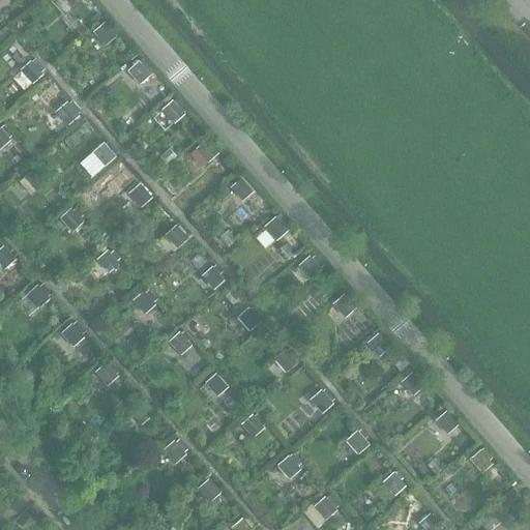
[(105,22),(92,32),(105,46),(117,35),(105,22)]
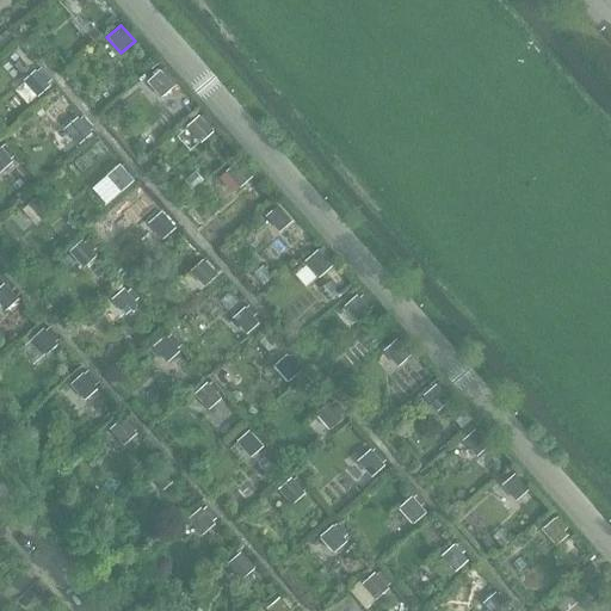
[(160,71),(147,82),(160,98),(173,87),(172,85),(176,82),(164,68),(160,71)]
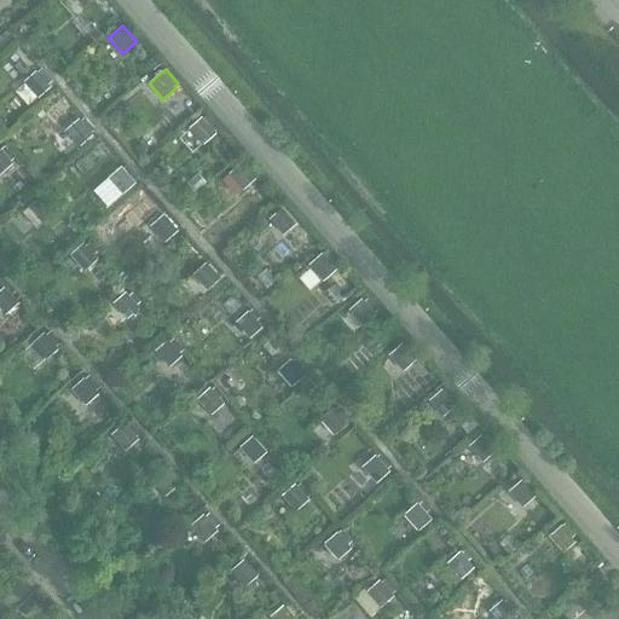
[(35,71),(23,82),(38,98),(50,87),(47,85),(51,81),(40,70),(36,73),(35,71)]
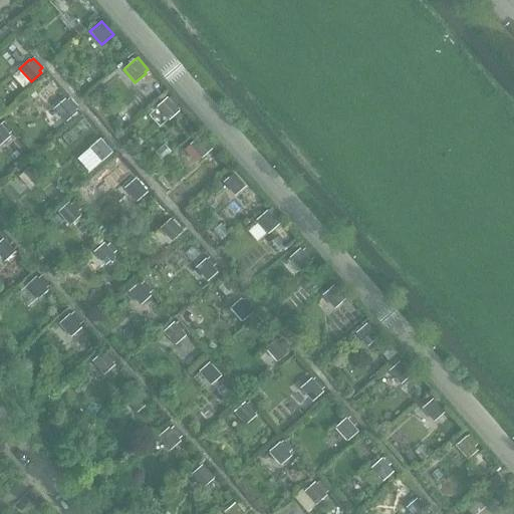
[(167,97),(157,106),(168,120),(179,111),(178,109),(182,106),(172,95),(168,98),(167,97)]
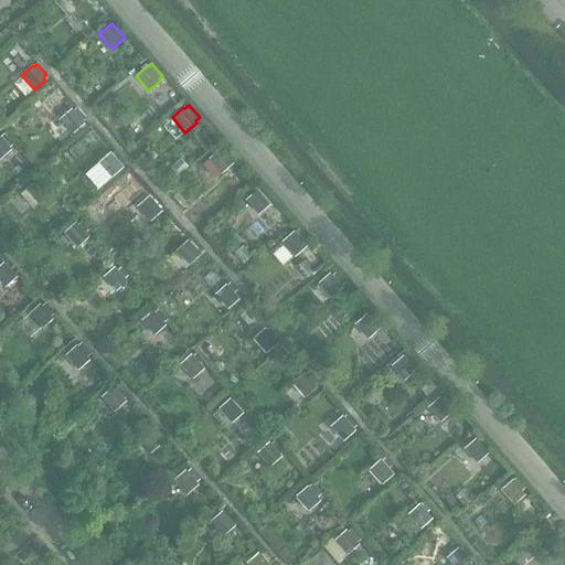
[(72,108),(60,119),(72,134),(85,124),(83,121),(86,119),(76,108),(73,110),(72,108)]
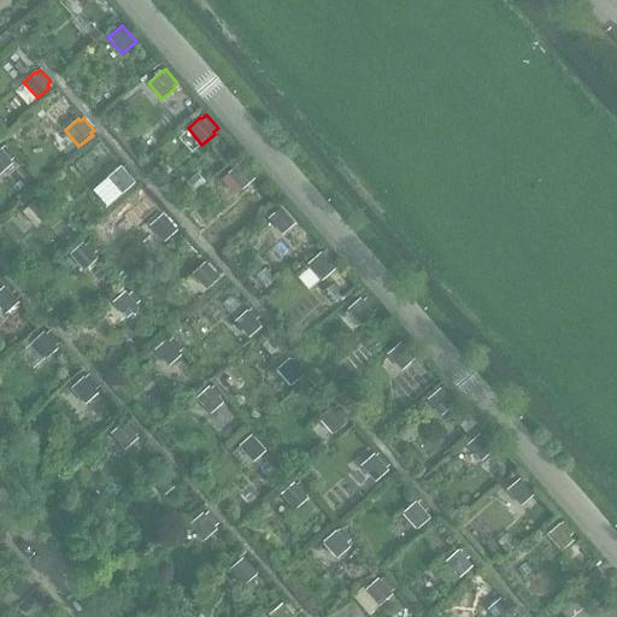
[(0,148),(0,174),(12,163),(10,160),(15,158),(5,146),(0,150),(0,148)]
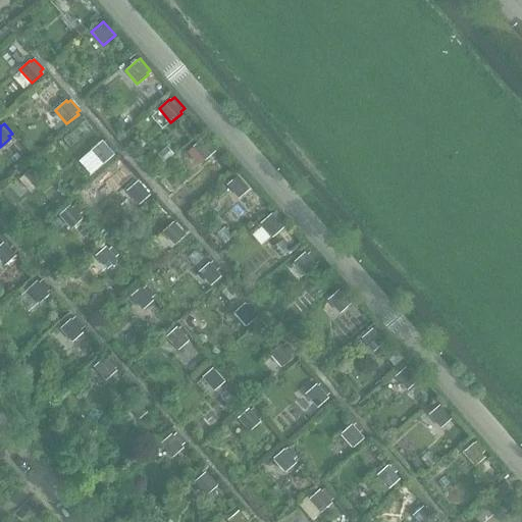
[(204,137),(193,146),(204,160),(215,150),(204,137)]
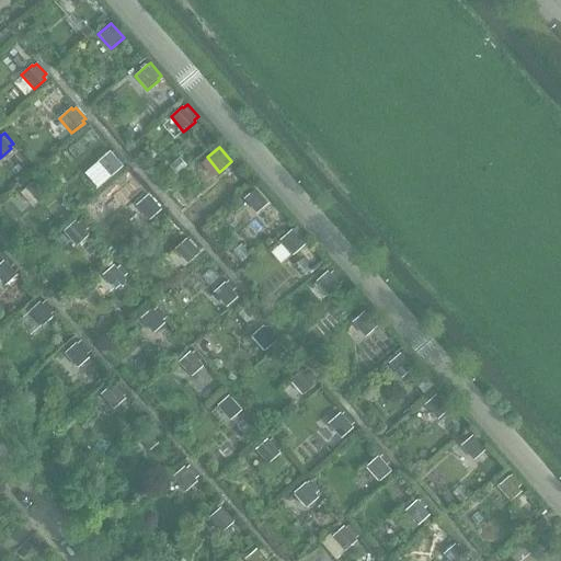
[(110,151),(98,162),(111,176),(123,167),(121,164),(124,161),(114,150),(111,152),(110,151)]
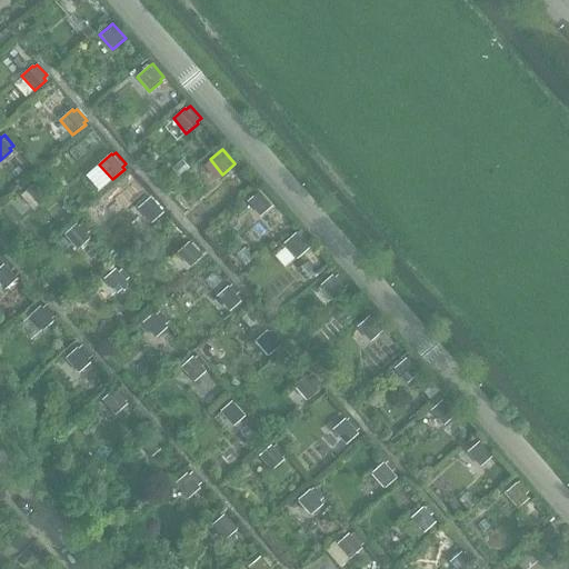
[(36,180),(25,190),(38,205),(49,196),(36,180)]
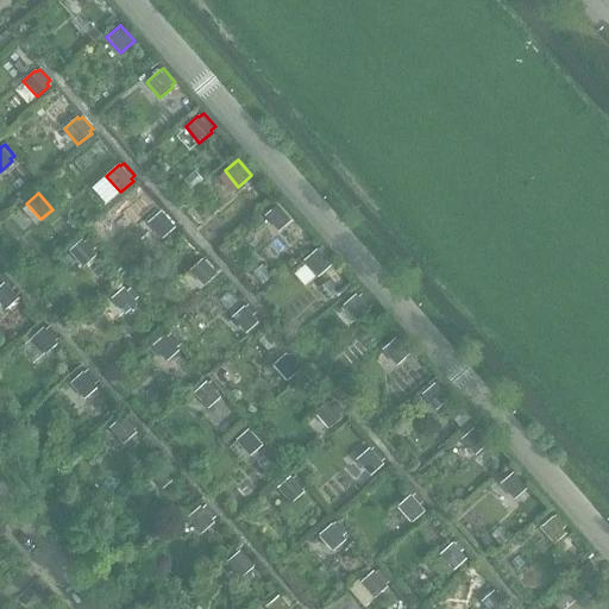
[(277,205),(264,215),(278,232),(290,220),(277,205)]
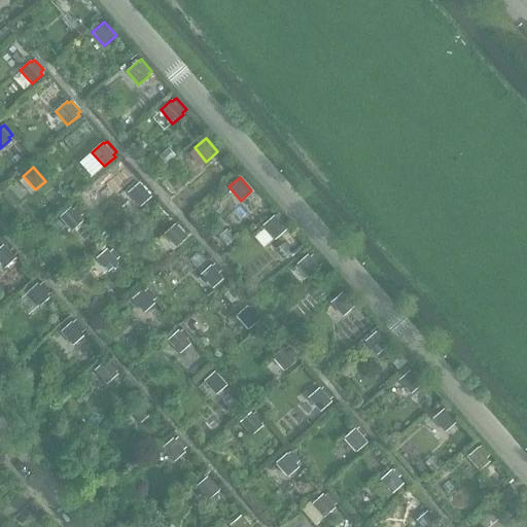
[(139,183),(128,192),(139,207),(150,197),(139,183)]
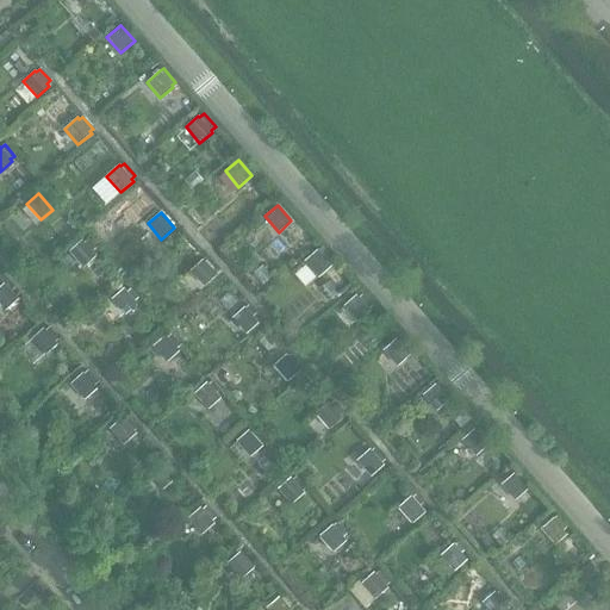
[(81,240),(68,251),(82,267),(95,256),(92,251),(95,249),(87,240),(83,242),(81,240)]
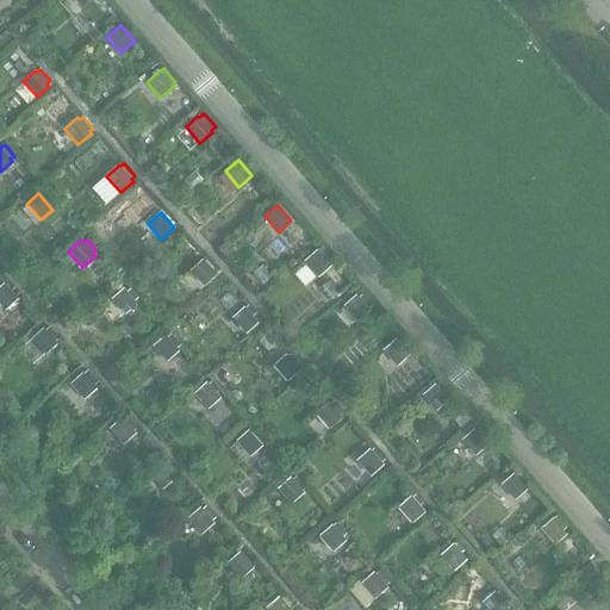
[(317,250),(304,261),(317,278),(331,266),(325,259),(329,255),(322,246),(317,250)]
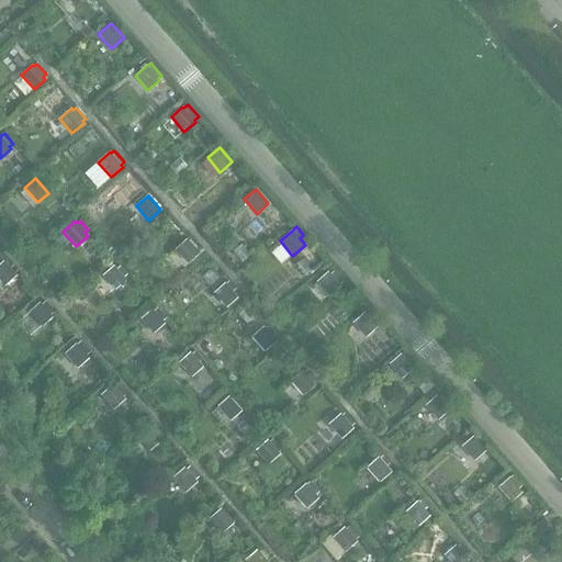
[(187,239),(175,249),(188,265),(200,254),(187,239)]
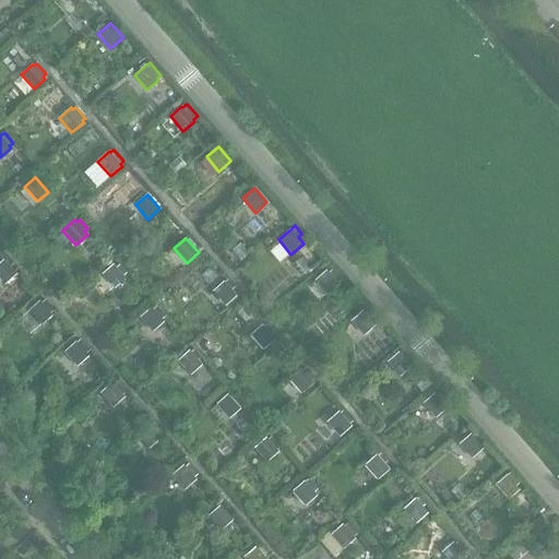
[(3,260),(0,262),(0,280),(4,285),(16,274),(3,260)]
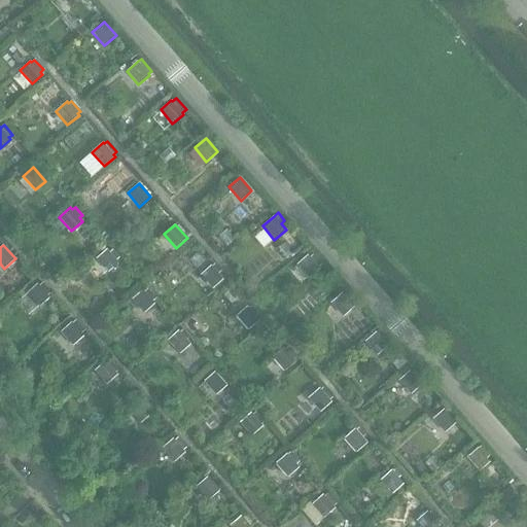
[(107,248),(96,258),(107,272),(118,262),(116,259),(119,257),(112,249),(109,252),(107,248)]
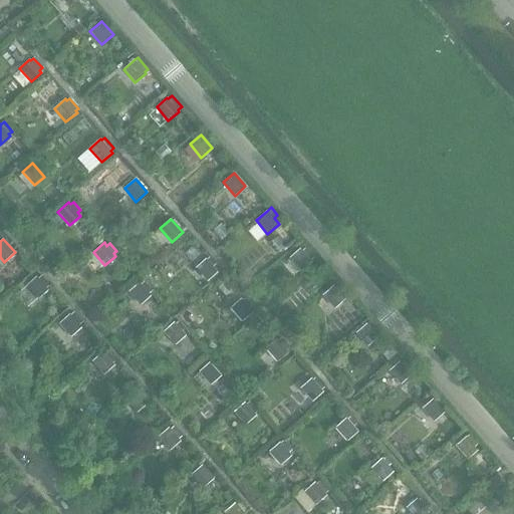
[(300,248),(289,258),(301,271),(312,261),(310,260),(314,257),(305,248),(302,250),(300,248)]
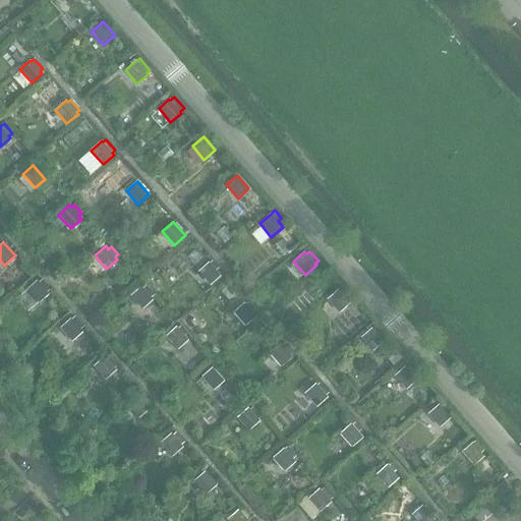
[(209,262),(197,272),(210,285),(221,276),(216,270),(218,268),(212,261),(210,264),(209,262)]
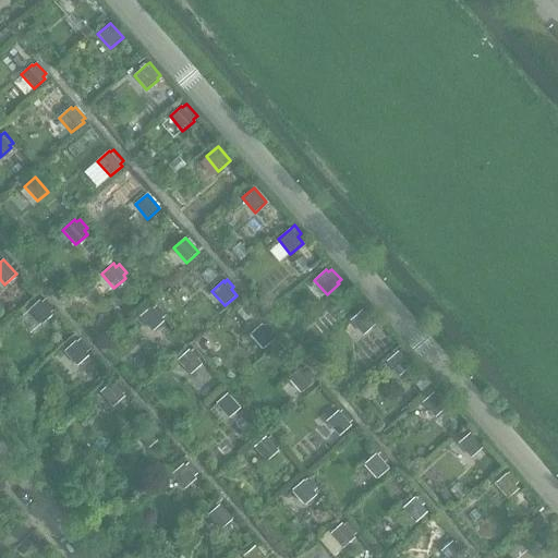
[(39,300),(28,310),(41,325),(52,315),(50,313),(53,310),(45,299),(41,302),(39,300)]
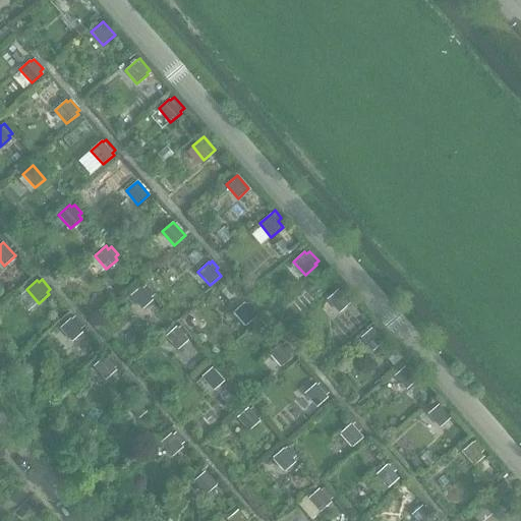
[(140,286),(130,295),(142,308),(153,299),(151,297),(155,295),(146,285),(142,288),(140,286)]
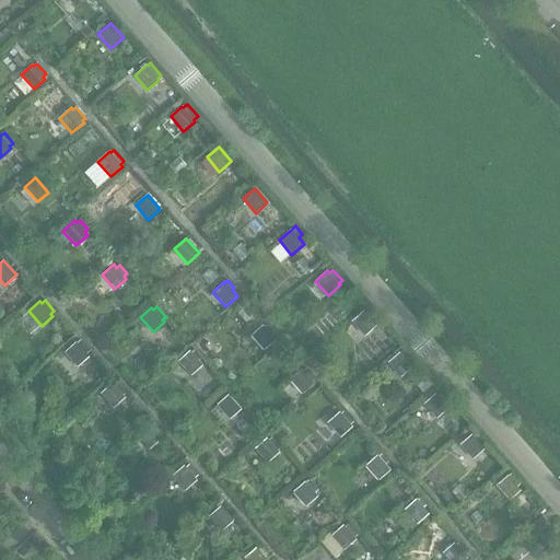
[(363,312),(351,322),(364,336),(375,326),(363,312)]
